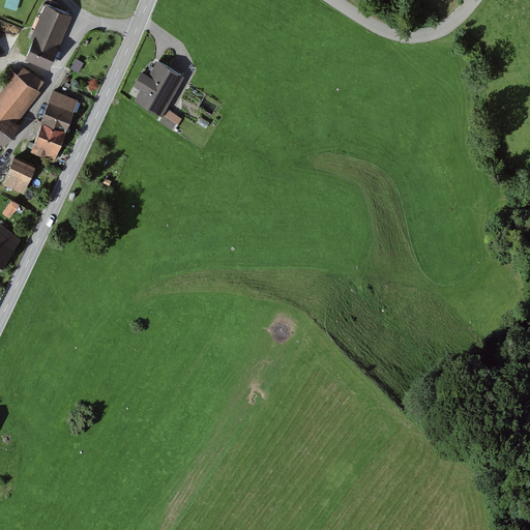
[(18,9),(20,0),(7,0),(6,6),(18,9)]
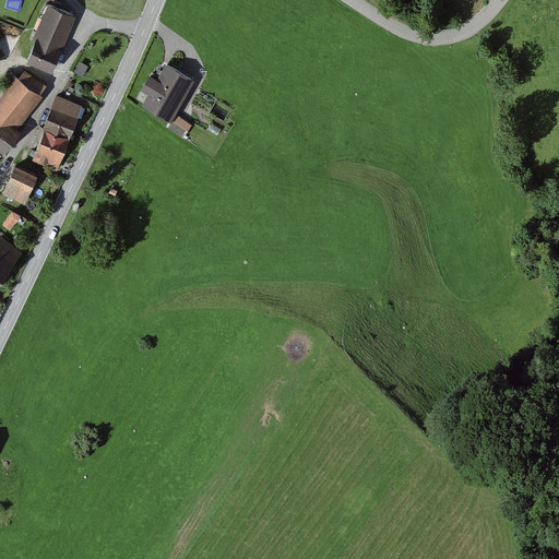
[(74,16),(49,7),(26,61),(51,71),(74,16)]
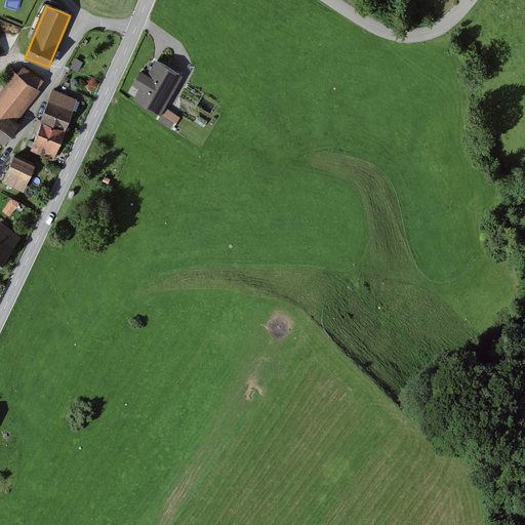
[(156,62),(148,77),(140,72),(132,86),(139,90),(133,102),(160,117),(183,77),(156,62)]
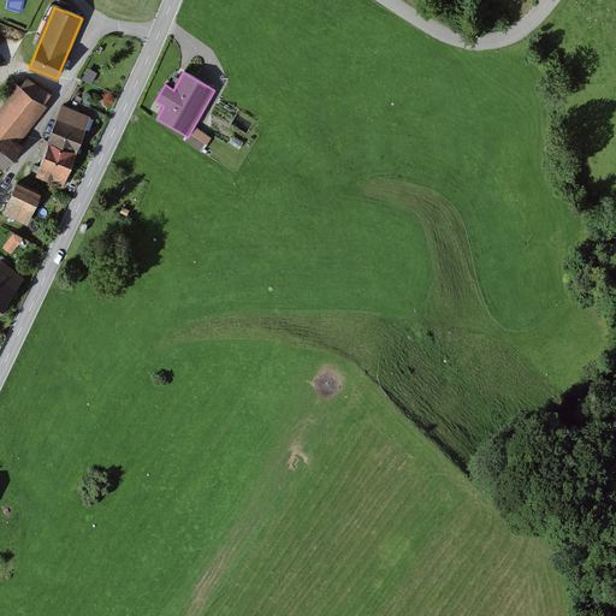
[(0,165),(6,170),(23,146),(21,143),(48,105),(46,104),(53,95),(29,77),(23,87),(17,82),(0,105),(0,165)]
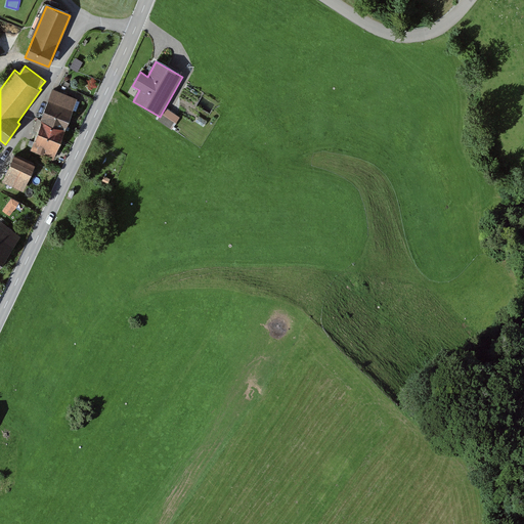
[(79,102),(53,91),(42,119),(45,121),(35,144),(41,147),(39,151),(44,154),(46,149),(57,154),(79,102)]
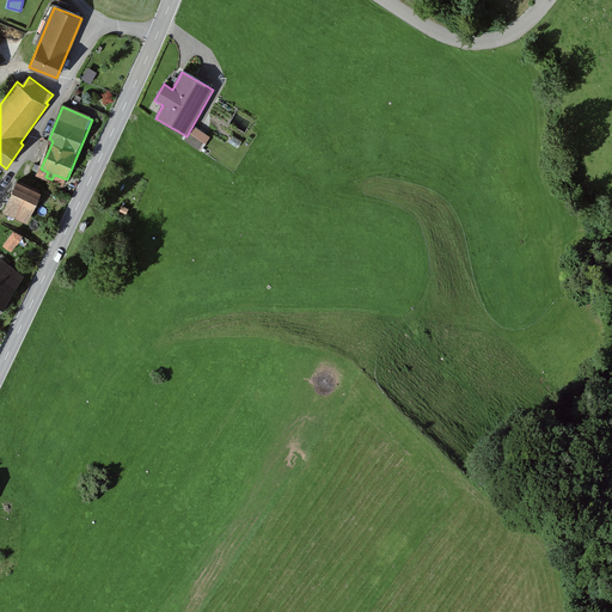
[(42,190),(18,181),(5,212),(28,221),(42,190)]
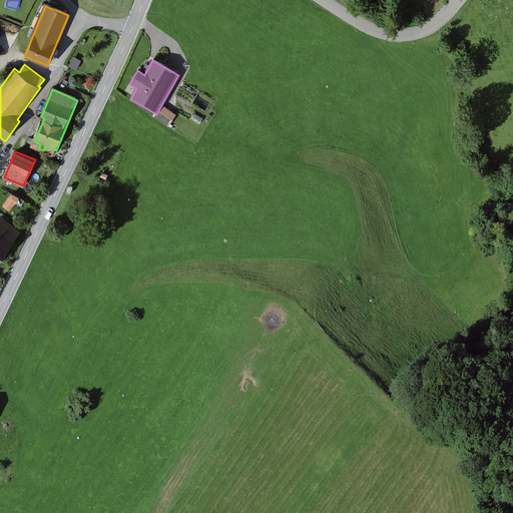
[(11,194),(2,206),(10,212),(19,199),(11,194)]
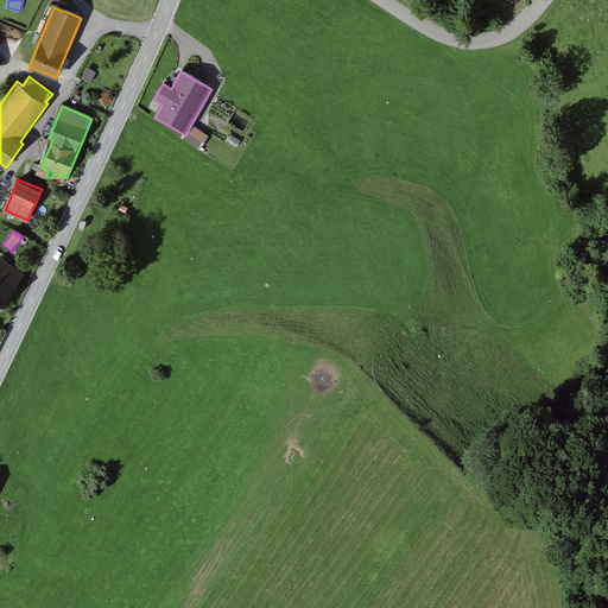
[(0,258),(0,304),(23,276),(0,258)]
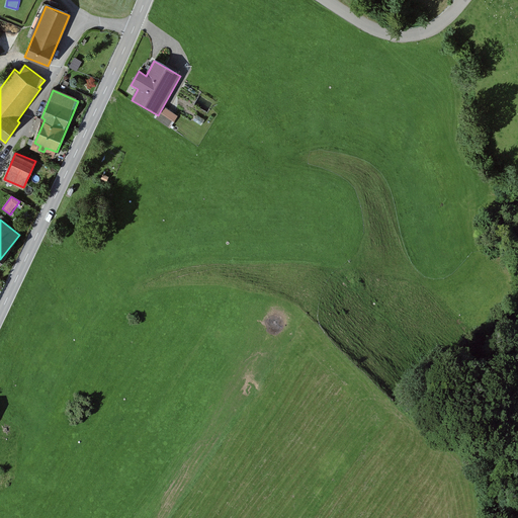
All buildings are outlined.
